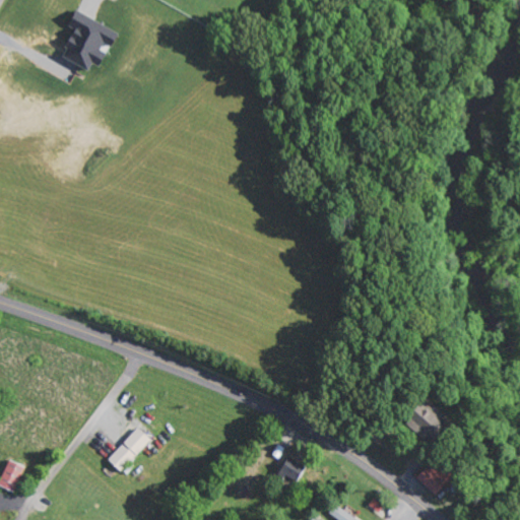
[(118,33),(74,11),(68,25),(74,28),(61,57),(88,70),(91,63),(96,65),(107,45),(111,47),(118,33)]
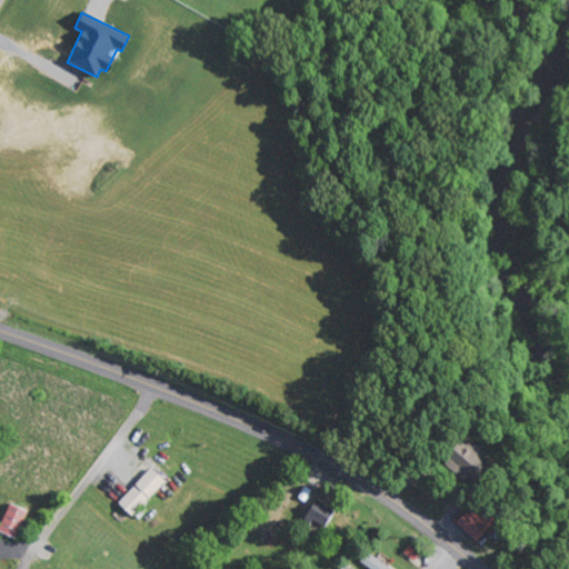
[(475,480),(491,458),(462,437),(446,459),(475,480)]
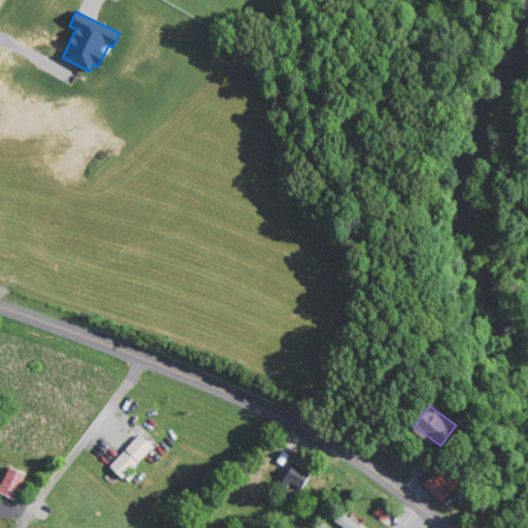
[(110,467),(124,480),(154,448),(140,435),(110,467)]
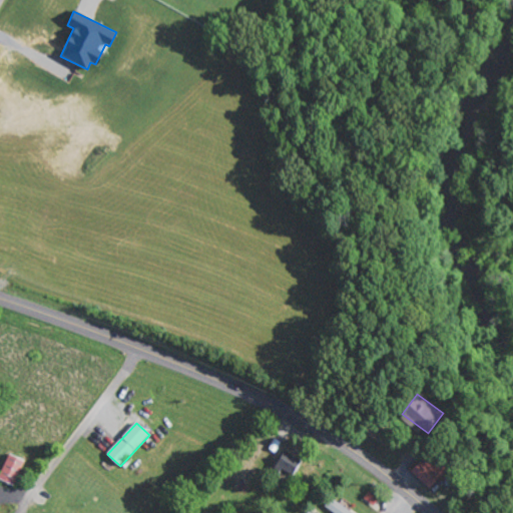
[(277,466),(294,475),(302,460),(285,451),(277,466)]
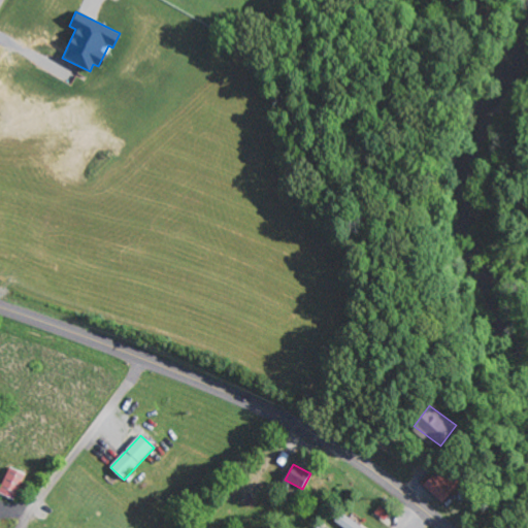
[(0,489),(0,493),(14,500),(26,474),(9,467),(0,489)]
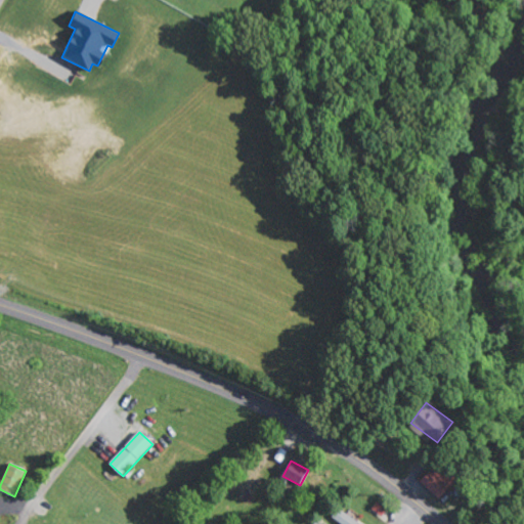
[(449,489),(430,472),(420,482),(439,500),(449,489)]
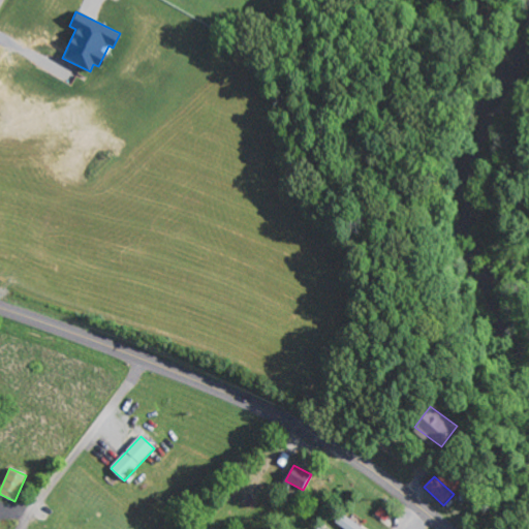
[(344,528),(365,528),(343,514),(336,523),(344,528)]
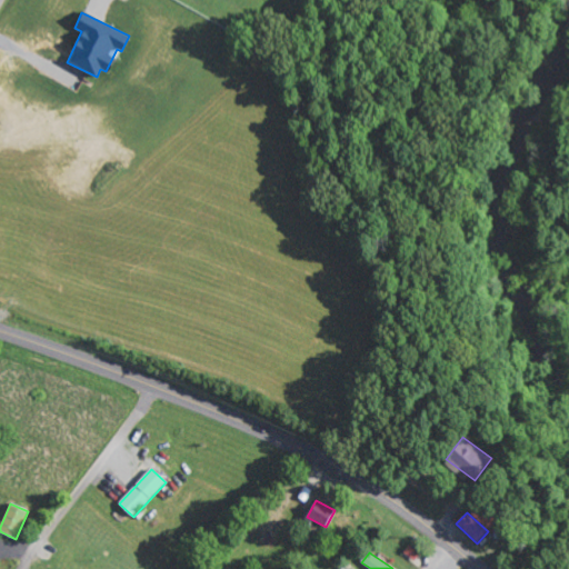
All buildings are outlined.
